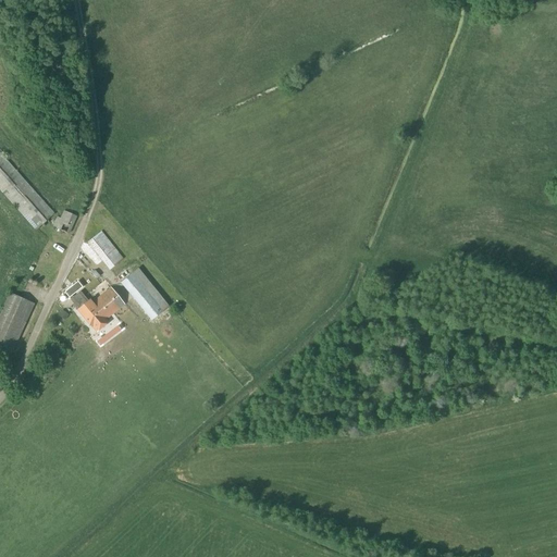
[(0,189),(36,231),(53,214),(0,153),(0,189)]
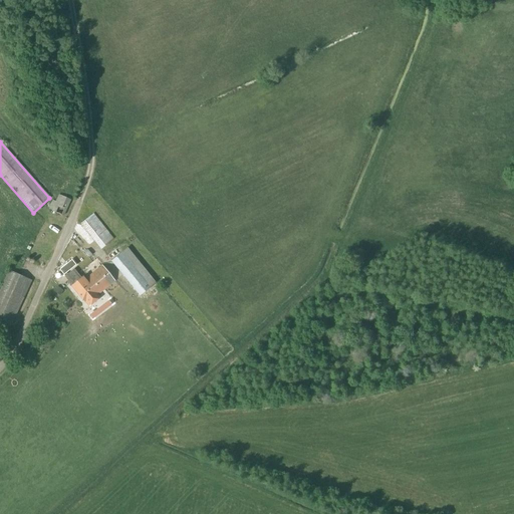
[(70,200),(58,195),(52,211),(63,216),(70,200)]
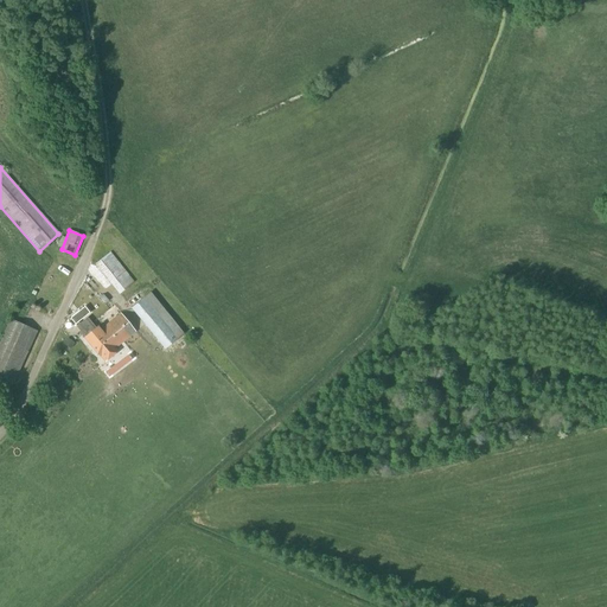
[(96,264),(120,294),(134,283),(109,254),(96,264)]
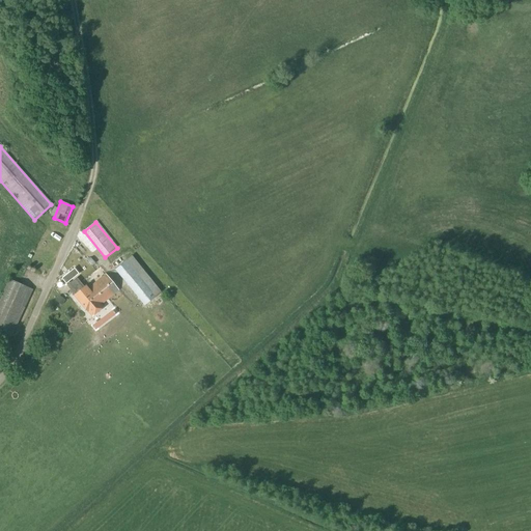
[(115,270),(144,306),(161,292),(132,256),(115,270)]
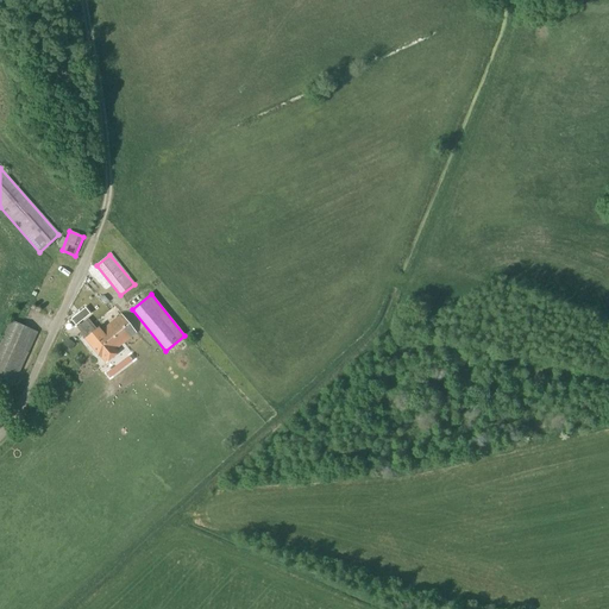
[(85,308),(70,319),(75,326),(90,314),(85,308)]
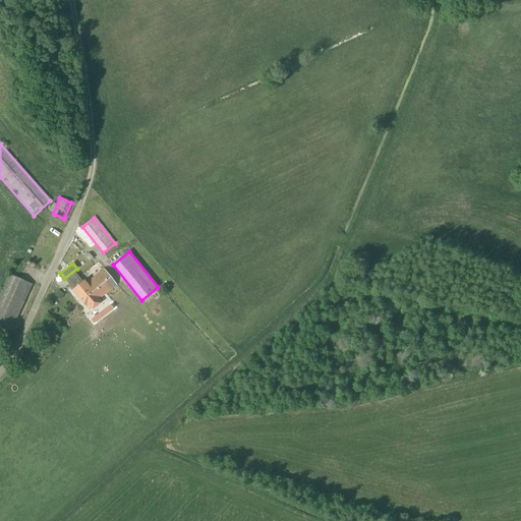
[(85,305),(91,310),(101,302),(99,299),(116,285),(104,270),(87,284),(84,282),(83,283),(74,273),(65,281),(69,285),(68,286),(85,306),(85,305)]
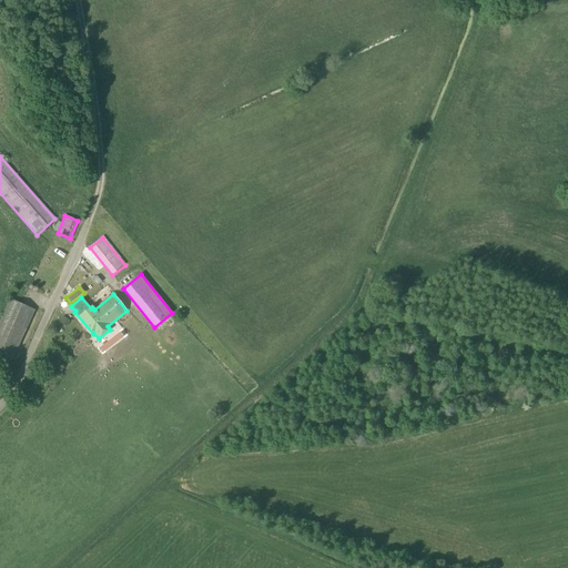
[(0,367),(4,369),(9,359),(11,361),(34,311),(10,300),(0,321),(0,367)]
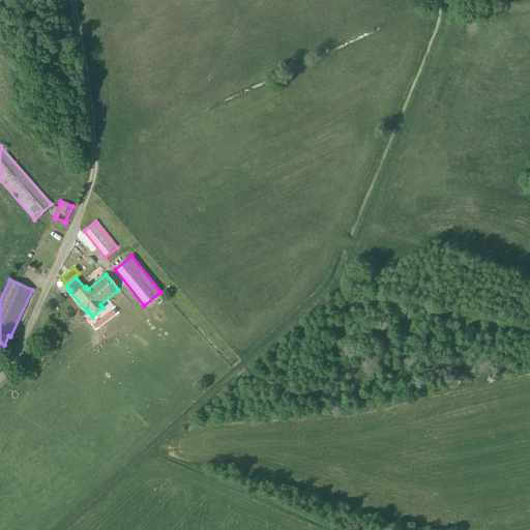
[(59,296),(55,300),(61,304),(64,300),(59,296)]
